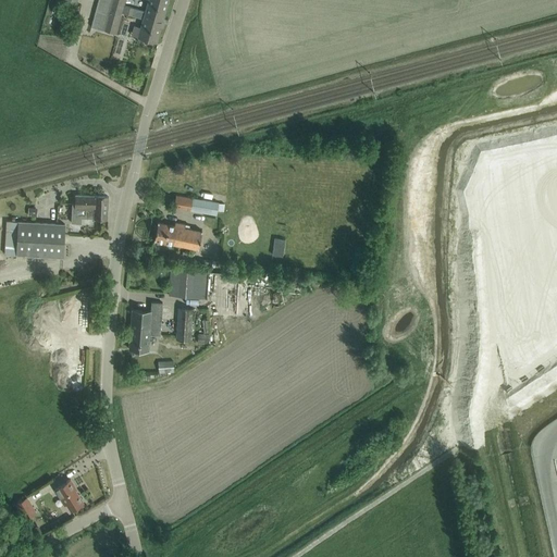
[(109,0),(97,0),(90,26),(101,29),(109,0)]
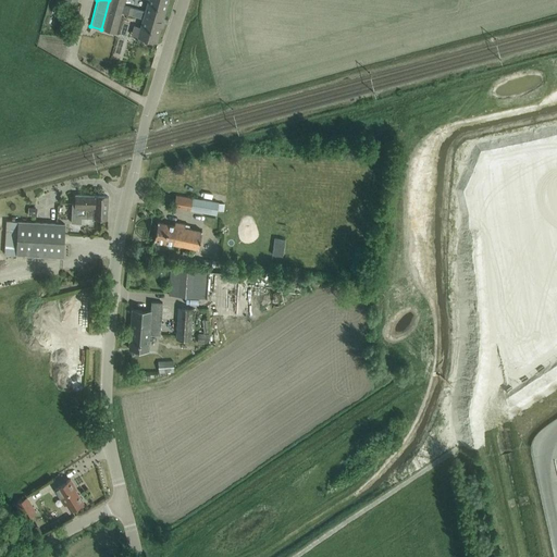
[(146,10),(123,3),(110,0),(109,0),(101,29),(114,33),(120,11),(143,17),(137,37),(156,42),(163,17),(145,13),(146,10)]
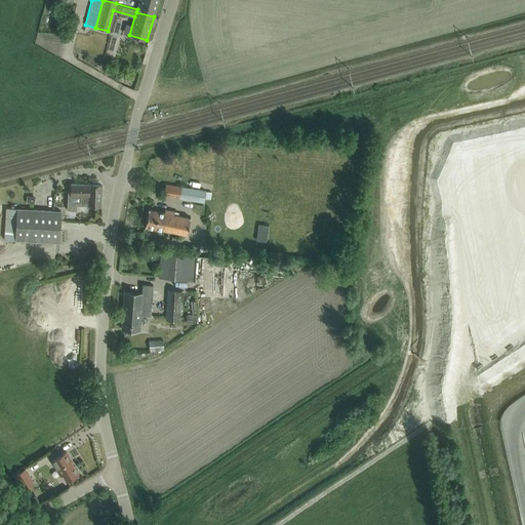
[(139,0),(137,9),(136,12),(154,16),(158,0),(139,0)]
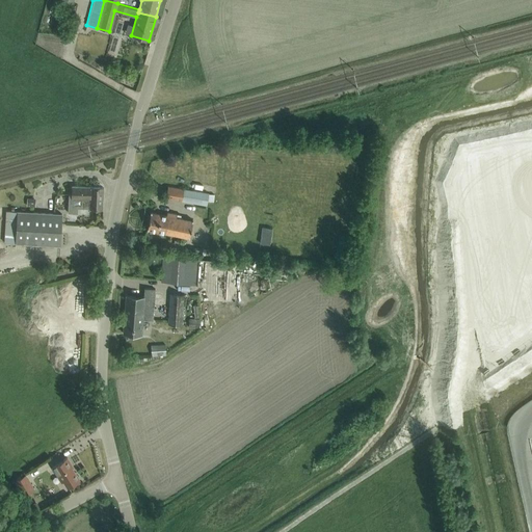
[(103,187),(92,187),(90,186),(90,187),(72,186),(71,193),(69,192),(68,212),(77,213),(77,207),(102,208),(103,187)]
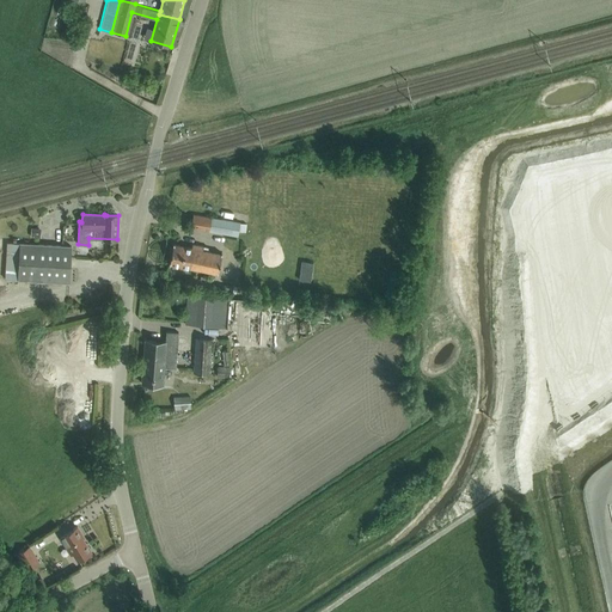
[(232,234),(234,221),(193,214),(190,227),(232,234)]
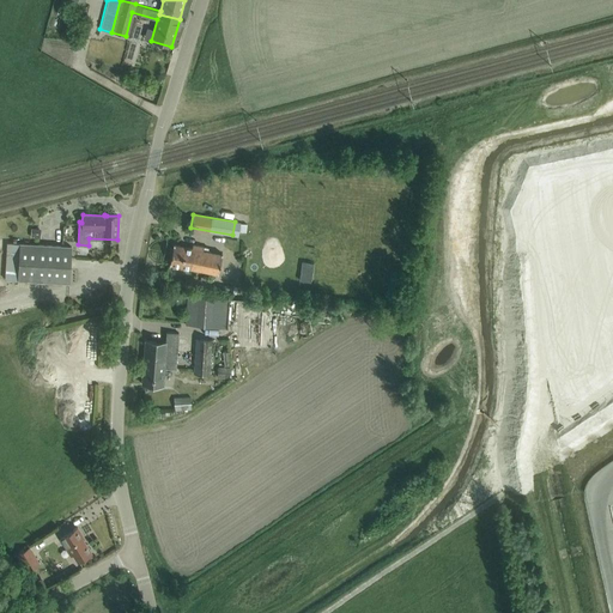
[(71,246),(59,246),(7,242),(5,279),(70,283),(71,246)]
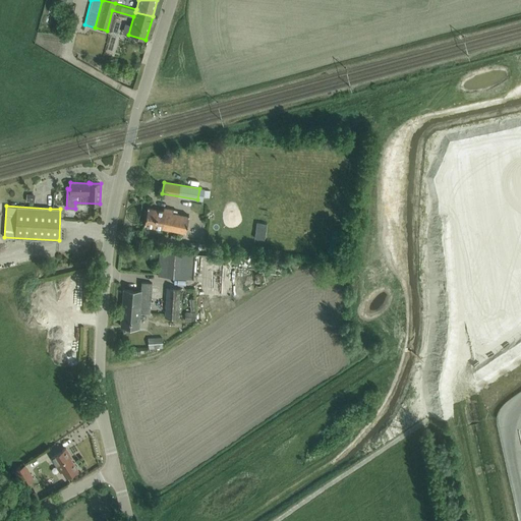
[(188,216),(158,210),(148,208),(145,224),(185,232),(188,216)]
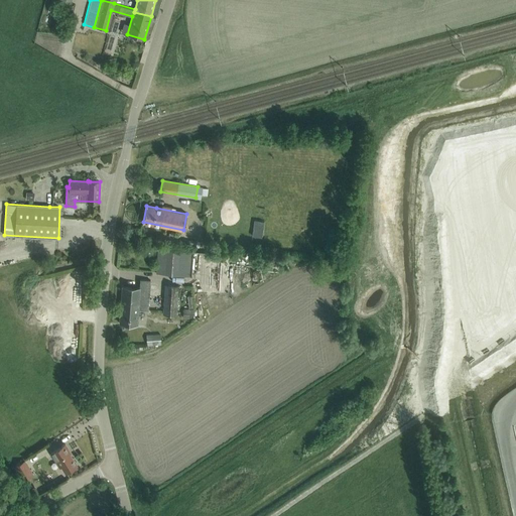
[(253,221),(252,236),(262,237),(264,221),(253,221)]
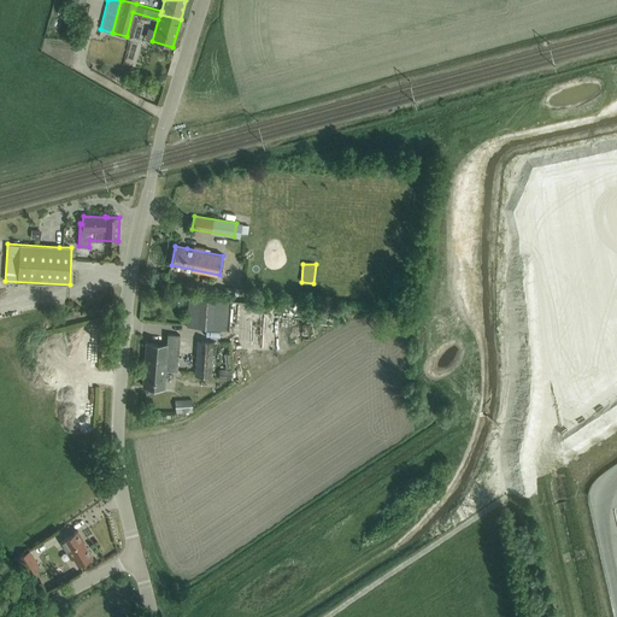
[(227,329),(228,301),(188,297),(187,327),(227,329)]
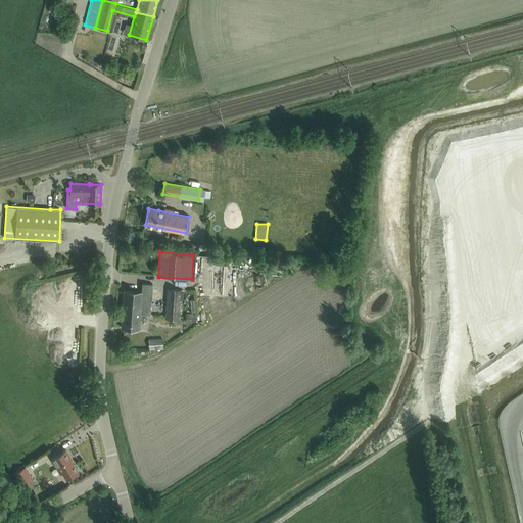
[(152,283),(151,283),(142,283),(141,291),(125,290),(122,327),(139,329),(140,314),(150,315),(152,283)]
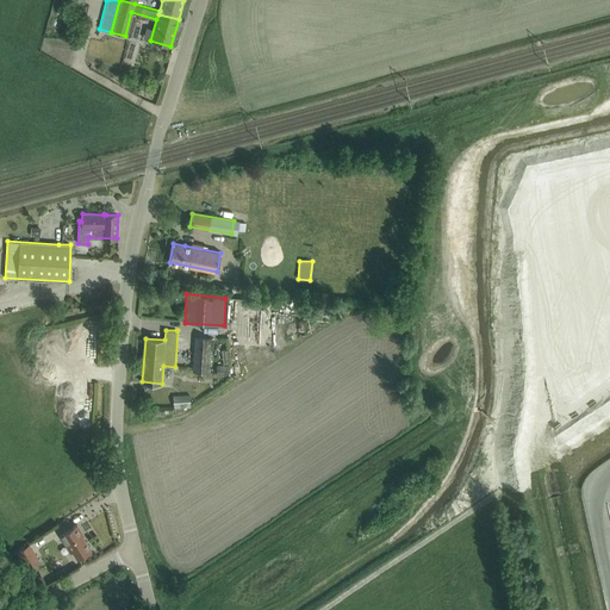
[(210,372),(211,338),(194,337),(192,371),(210,372)]
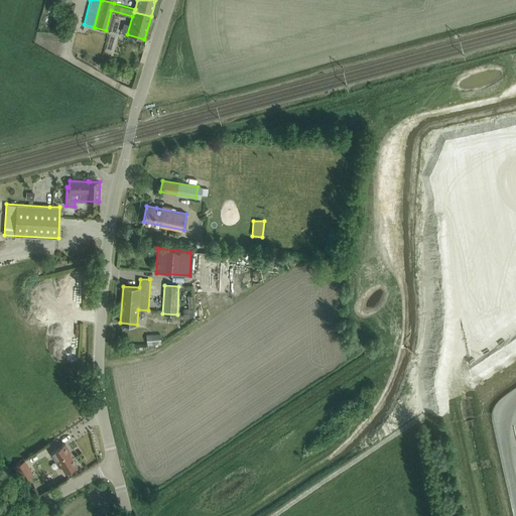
[(182,317),(195,318),(195,309),(183,308),(182,317)]
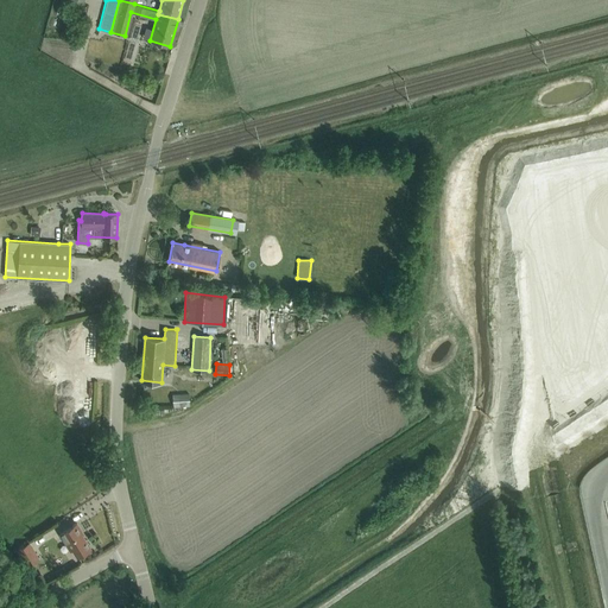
[(172,394),(173,407),(190,406),(189,393),(172,394)]
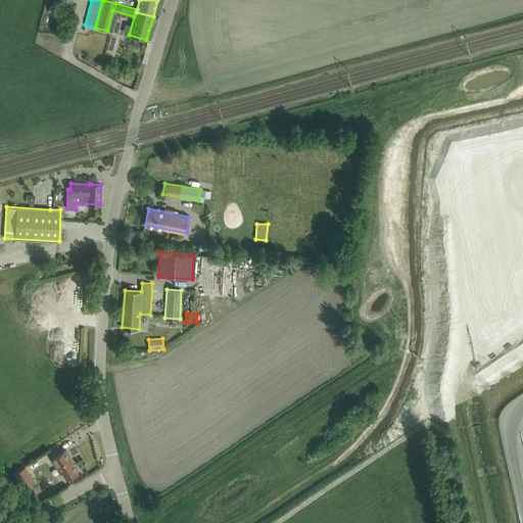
[(56,466),(58,465),(66,478),(78,471),(69,459),(72,458),(65,449),(51,459),(56,466)]
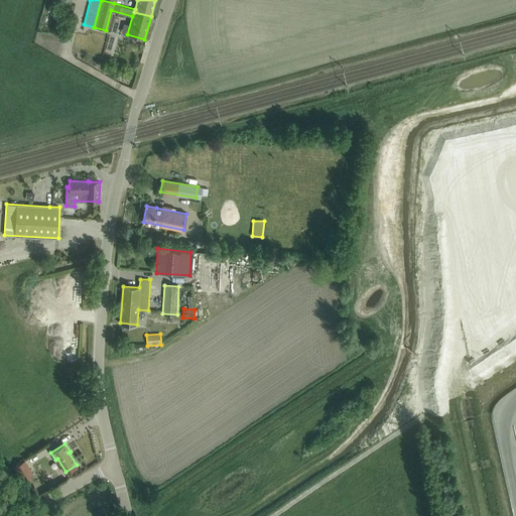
[(33,474),(29,467),(25,461),(14,467),(22,481),(33,474)]
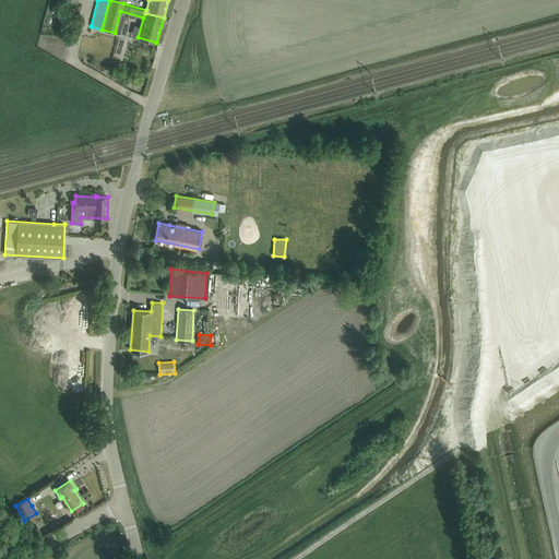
All buildings are outlined.
